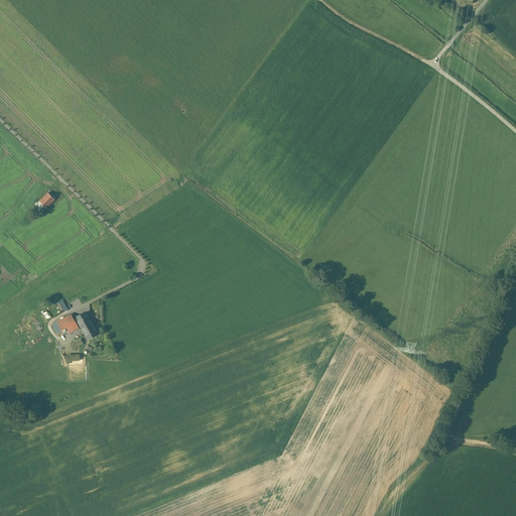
[(47,192),(39,202),(45,208),(54,200),(47,192)]
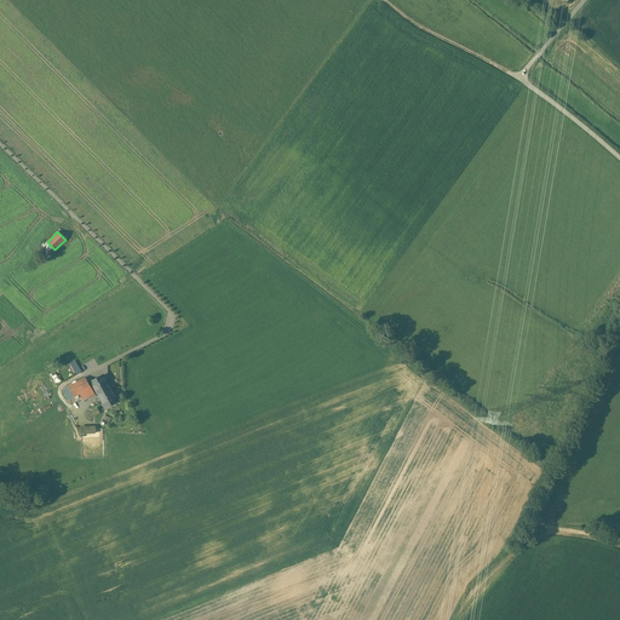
[(73,362),(79,374),(84,372),(78,360),(73,362)]
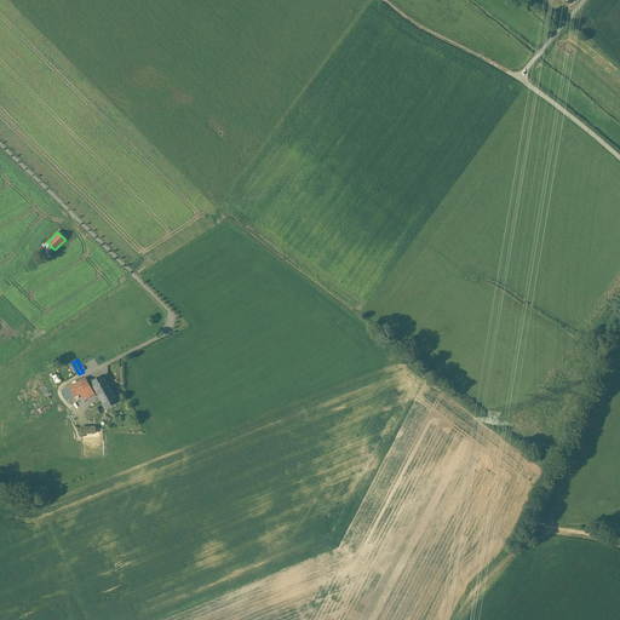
[(116,401),(103,375),(91,382),(105,407),(116,401)]
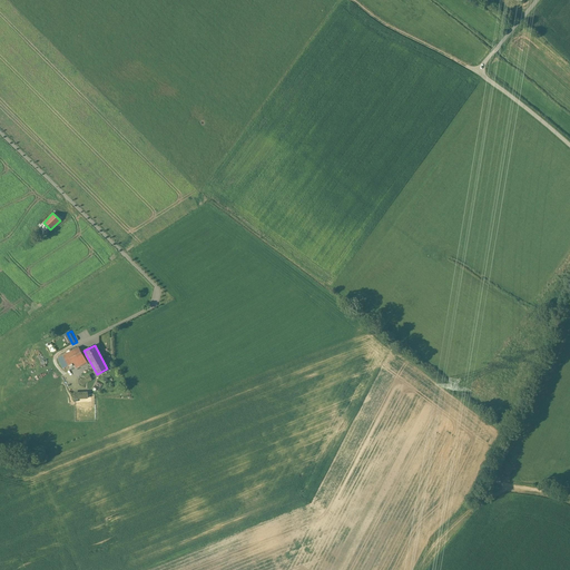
[(78,346),(62,355),(68,365),(74,362),(76,367),(87,362),(78,346)]
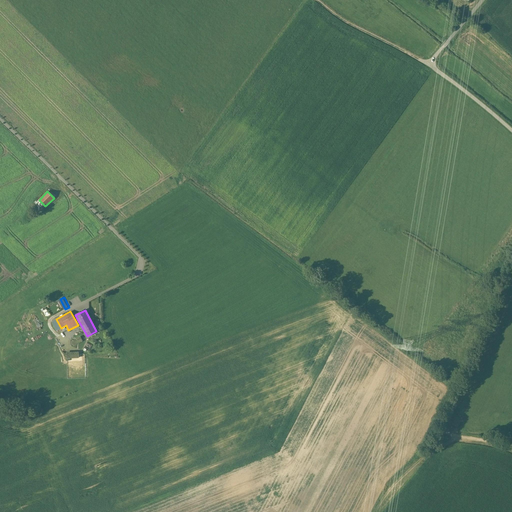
[(61,328),(56,319),(52,322),(56,330),(61,328)]
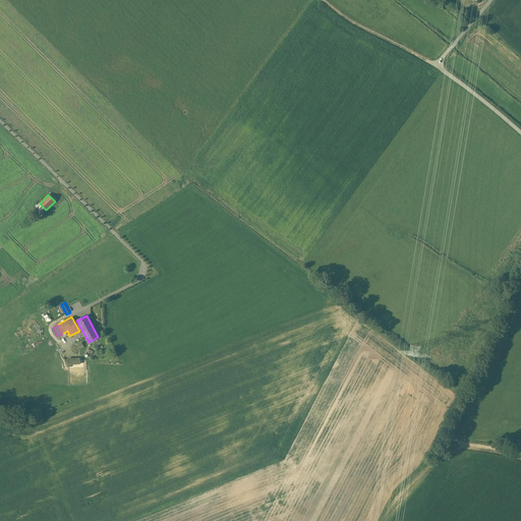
[(84,342),(74,346),(76,351),(87,347),(84,342)]
